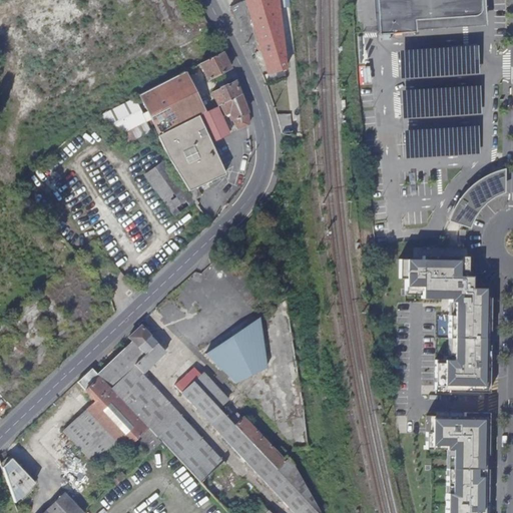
[(237,21),(252,52),(260,50),(268,74),(281,70),(286,68),(278,0),(243,0),(244,0),(230,7),(237,21)]
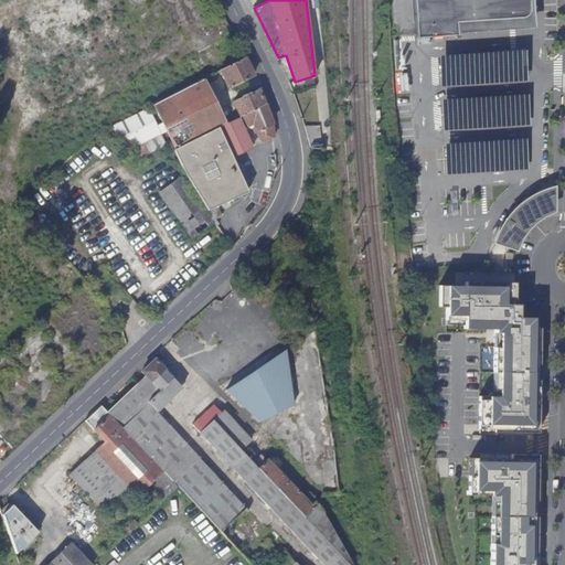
[(413,0),(416,34),(416,38),(457,35),(456,22),(472,21),(518,18),(522,18),(524,17),(528,14),(529,11),(530,8),(529,0),(413,0)]
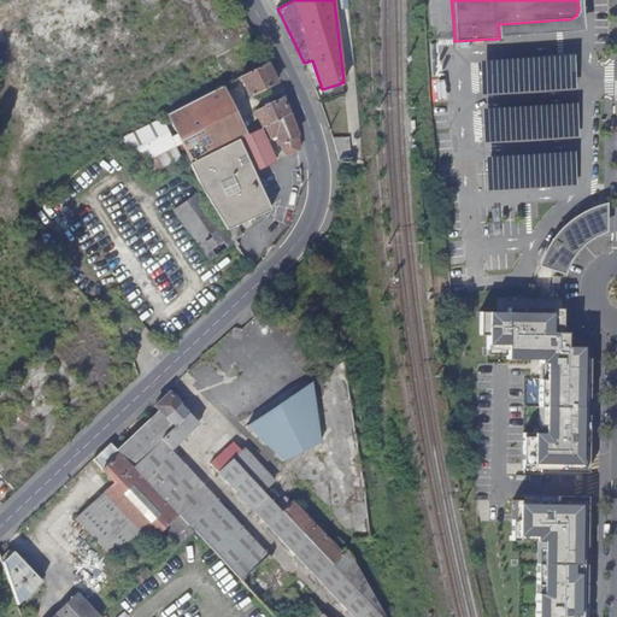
[(275,80),(266,62),(240,76),(250,95),(276,82),(275,80)]
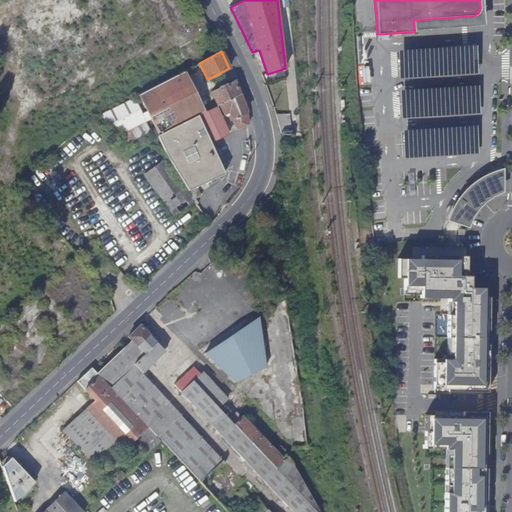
[(183,71),(138,94),(159,134),(176,126),(197,115),(204,112),(183,71)]
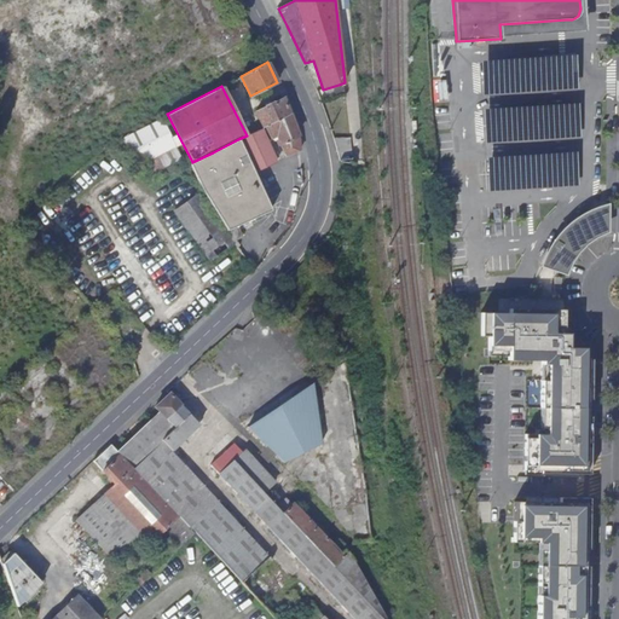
[(289,114),(283,98),(272,103),(272,102),(265,106),(265,108),(255,111),(262,127),(265,126),(289,114)]
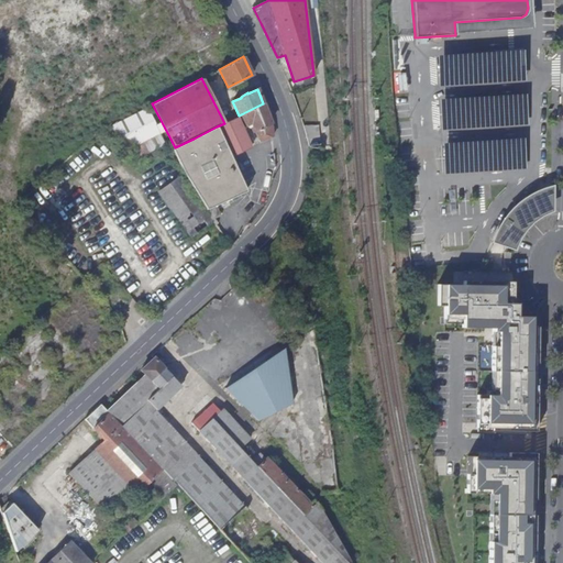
[(271,122),(263,103),(241,114),(246,124),(252,122),(254,127),(252,128),(254,132),(256,131),(262,142),(273,138),(271,122)]
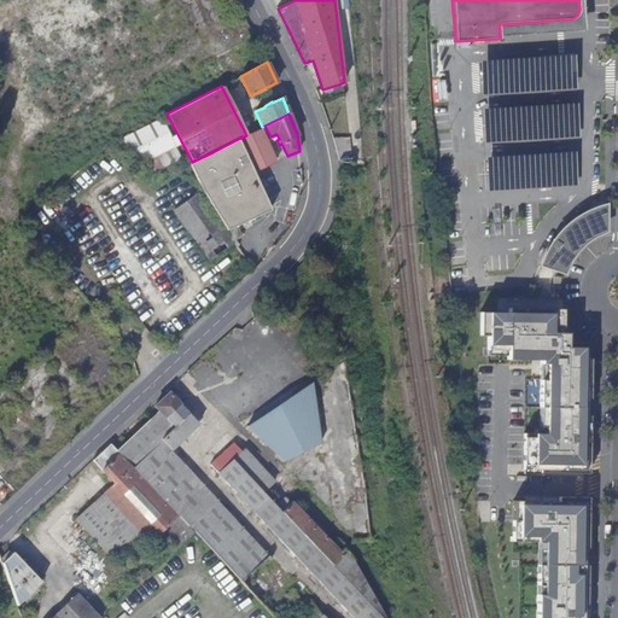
[(238,139),(254,170),(275,161),(261,128),(246,135),(238,139)]
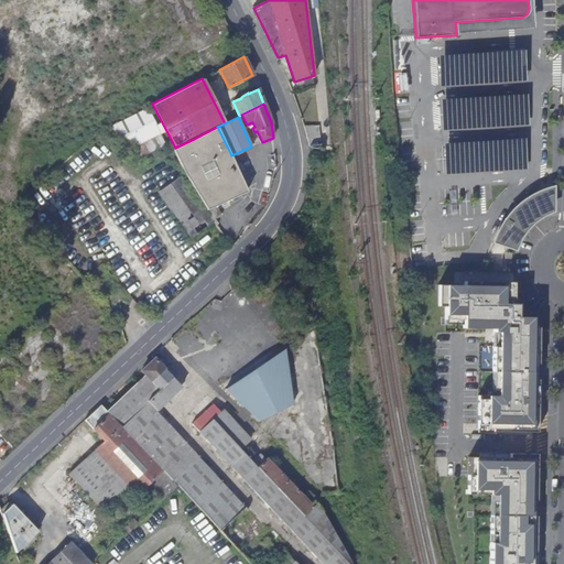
[(305,125),(310,147),(322,149),(320,125),(305,125)]
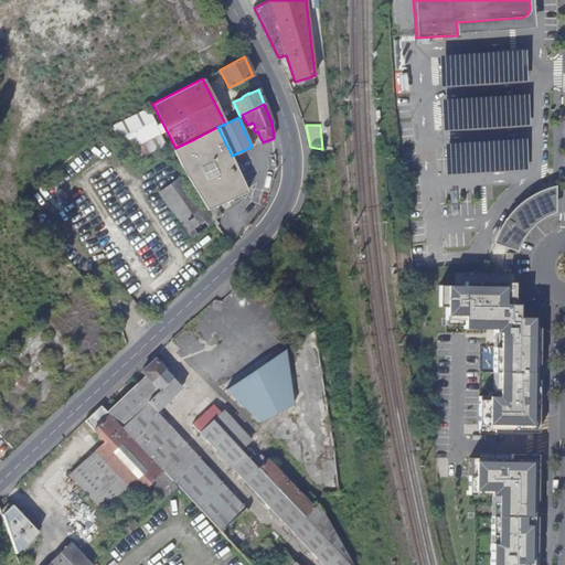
[(187,177),(208,210),(216,206),(247,192),(232,156),(217,127),(194,139),(176,148),(173,149),(187,177)]
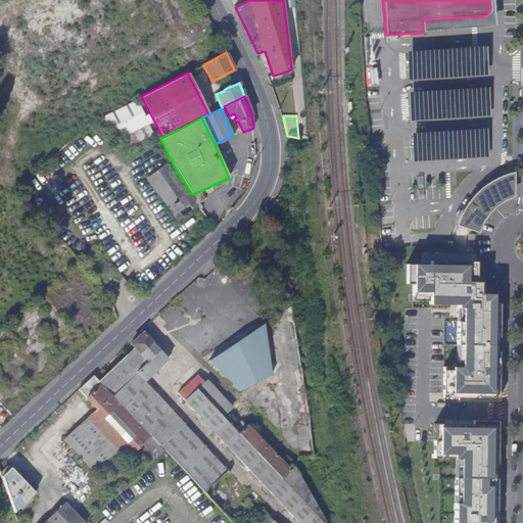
[(193,208),(197,205),(168,163),(147,178),(177,220),(193,208)]
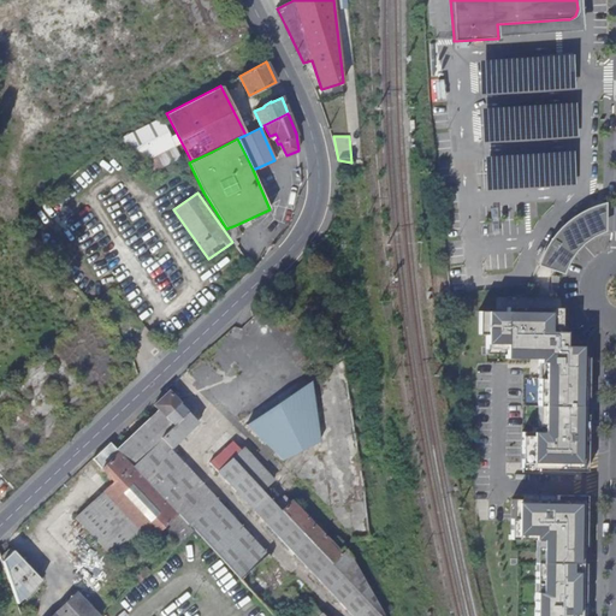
[(597,232),(603,230),(603,214),(596,207),(593,208),(588,209),(584,212),(578,215),(573,219),(568,223),(563,226),(558,232),(555,237),(550,243),(546,248),(544,254),(542,259),(539,265),(562,272),(563,270),(564,266),(566,261),(568,258),(572,253),(575,248),(579,244),(581,242),(586,238),(591,236),(597,232)]
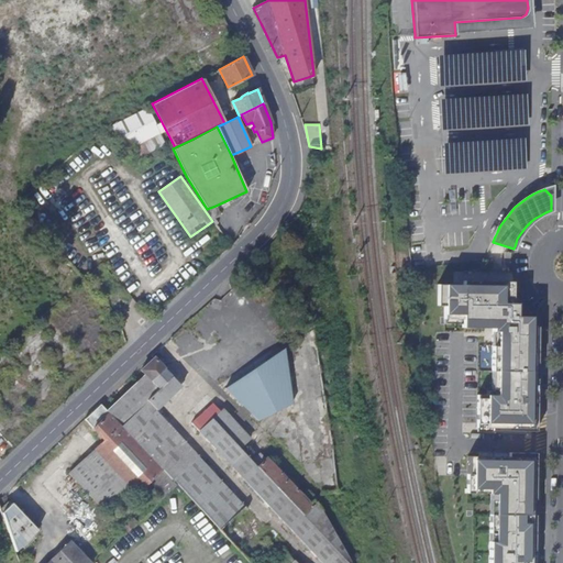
[(207,209),(212,219),(220,216),(216,206),(207,209)]
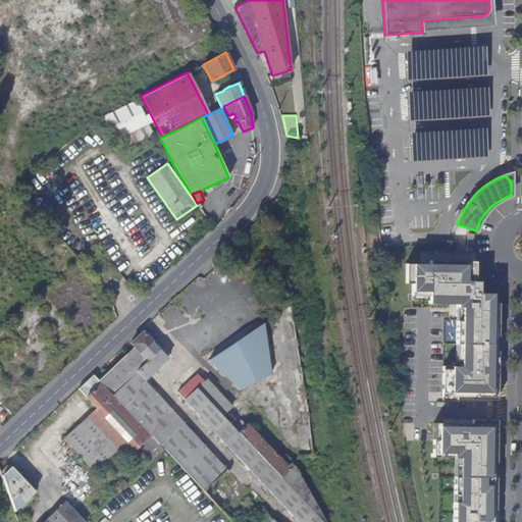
[(421,396),(498,397),(499,290),(494,288),(488,282),(482,276),(479,269),(477,265),(406,264),(405,283),(412,283),(412,296),(412,318),(420,318),(420,329),(422,329),(421,396)]
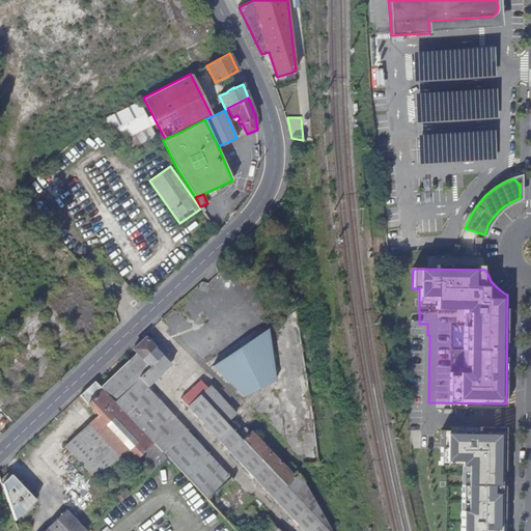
[(297,313),(213,365),(244,397),(277,375),(279,399),(272,400),(274,415),(281,414),(286,440),(299,456),(305,456),(306,466),(318,463),(297,313)]
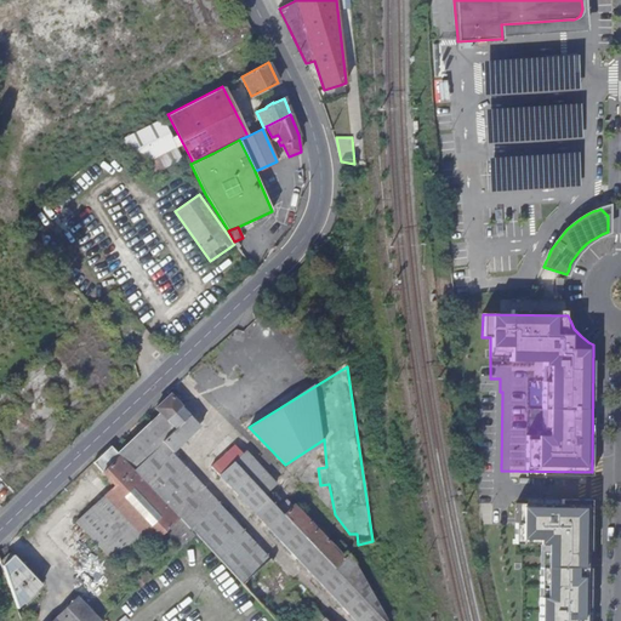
[(132,468),(143,479),(170,454),(199,426),(170,396),(155,409),(160,414),(118,454),(132,468)]
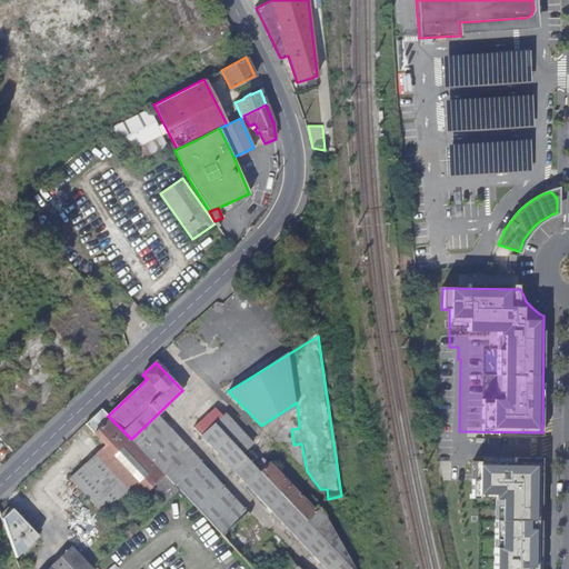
[(121,429),(108,416),(101,408),(85,423),(105,445),(121,429)]
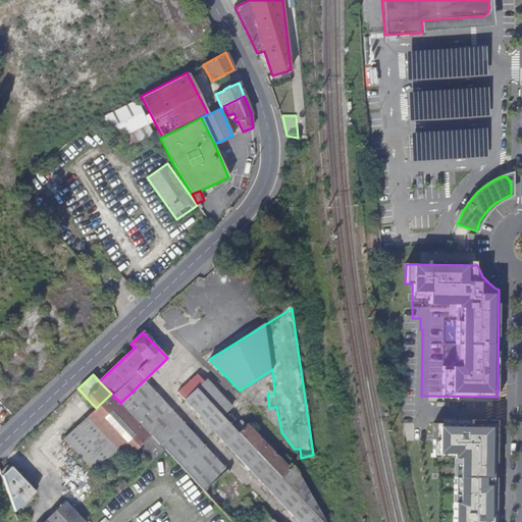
[(274,521),(262,510),(249,521),(324,521),(293,465),(285,456),(280,460),(241,420),(233,428),(195,389),(204,381),(198,374),(175,395),(299,521),(274,521)]
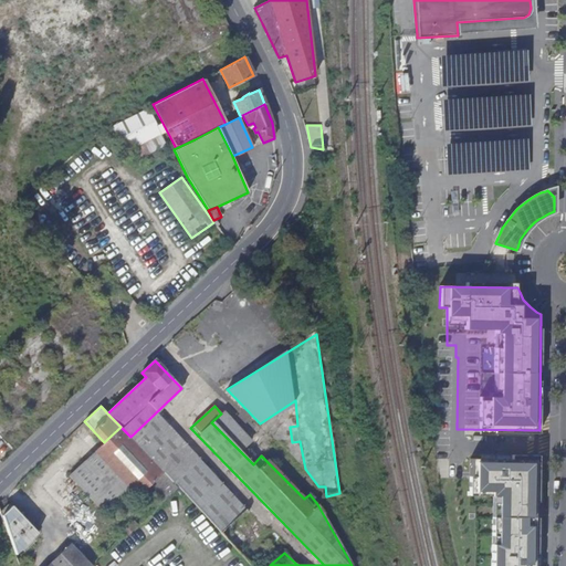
[(271,546),(275,542),(265,532),(253,544),(241,531),(254,519),(155,413),(130,437),(178,488),(252,565),(259,565),(275,551),(271,546)]
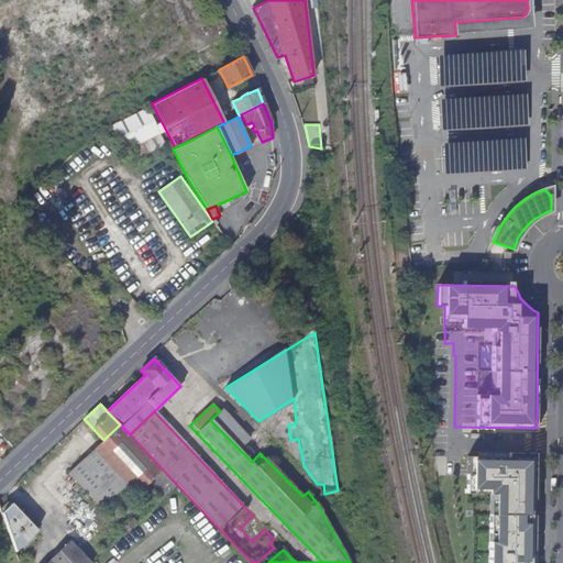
[(120,424),(103,440),(69,474),(102,509),(129,484),(138,494),(150,481),(165,497),(177,485),(130,434),(120,424)]
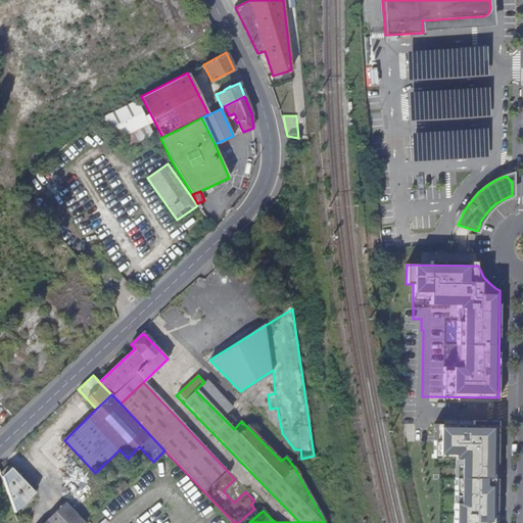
[(495,522),(498,410),(427,409),(428,440),(435,440),(434,458),(437,458),(436,474),(455,474),(454,522),(495,522)]
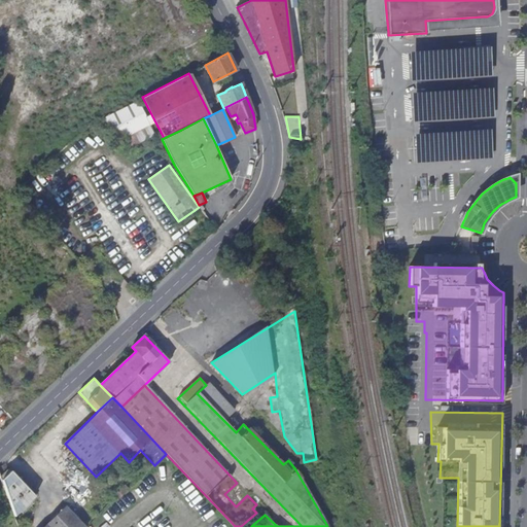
[(1,481),(6,492),(14,516),(35,496),(10,471),(1,481)]
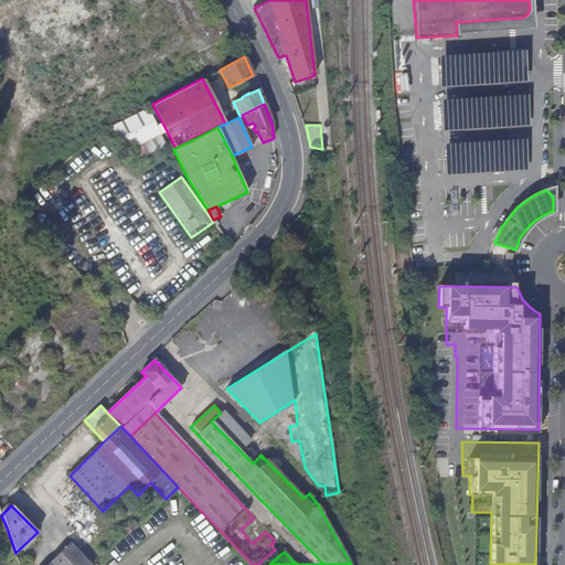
[(127,535),(137,525),(132,521),(123,531),(123,532),(127,535)]
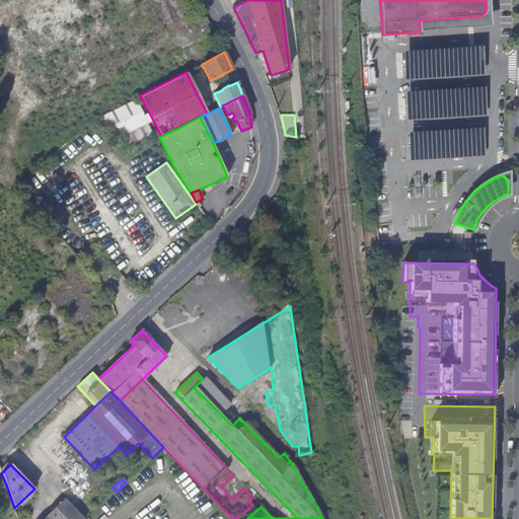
[(83,518),(64,499),(42,518),(83,518)]
